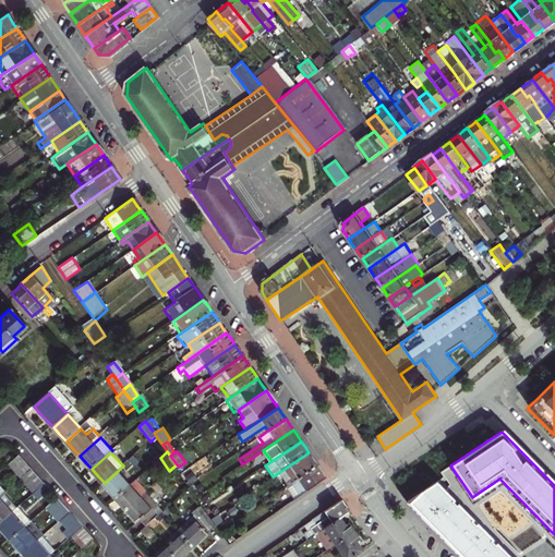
[(286,485),(317,464),(313,458),(309,452),(278,473),(286,485)]
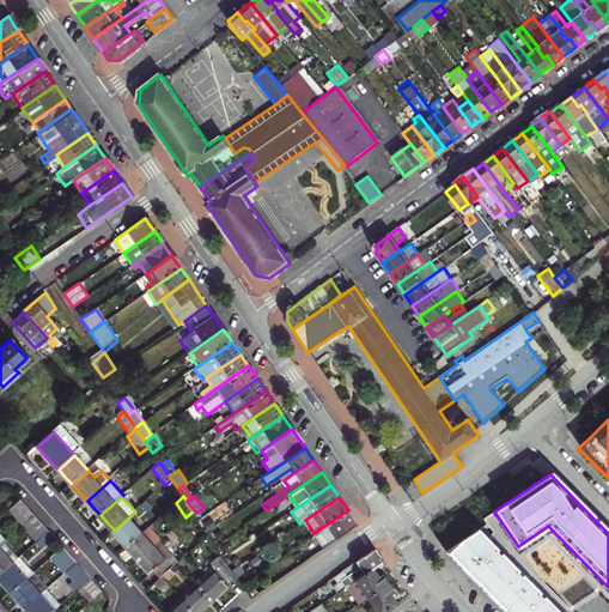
[(23,531),(37,517),(23,502),(8,515),(23,531)]
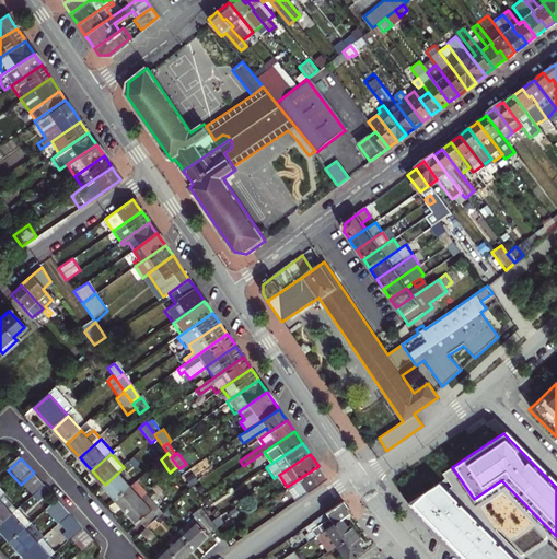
[(287,487),(296,500),(327,479),(323,473),(318,466),(287,487)]
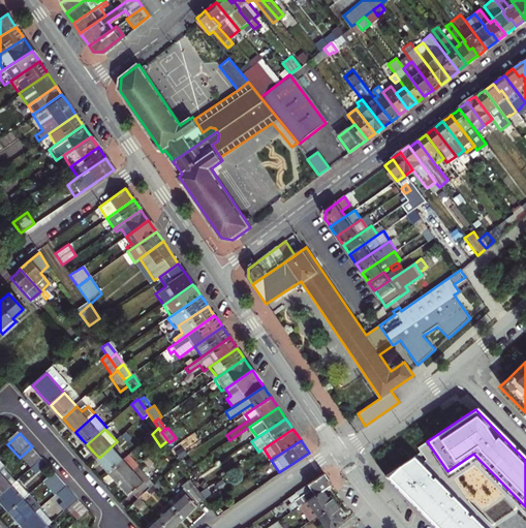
[(103,464),(111,471),(124,459),(113,445),(99,458),(103,464)]
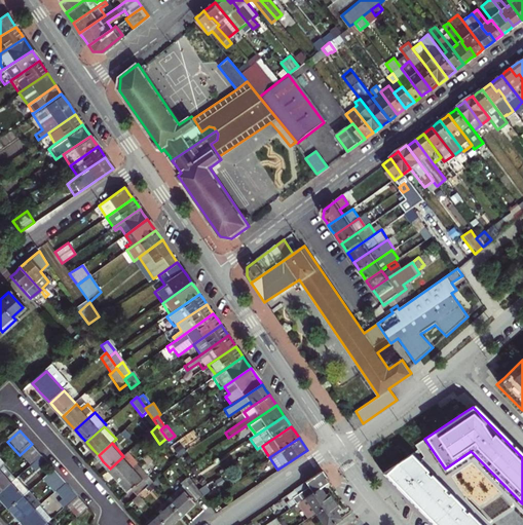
[(31,469),(44,457),(32,444),(20,455),(31,469)]
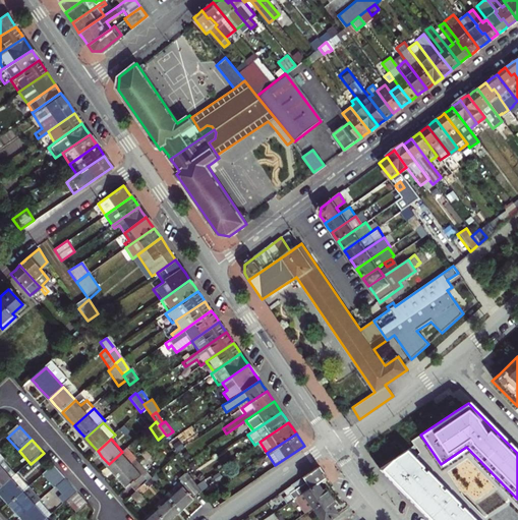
[(114,470),(119,475),(138,458),(128,447),(122,452),(109,464),(114,470)]
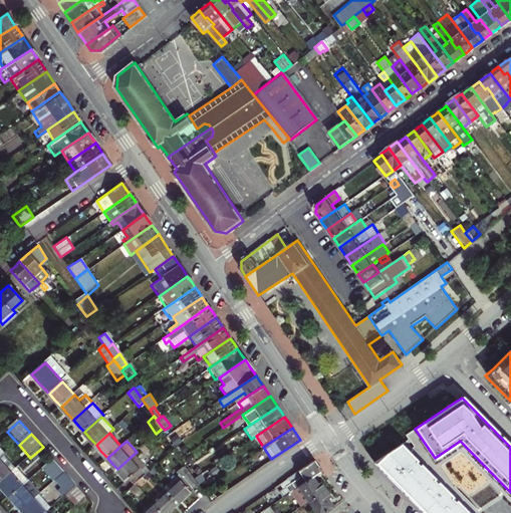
[(148,441),(143,446),(149,452),(154,448),(148,441)]
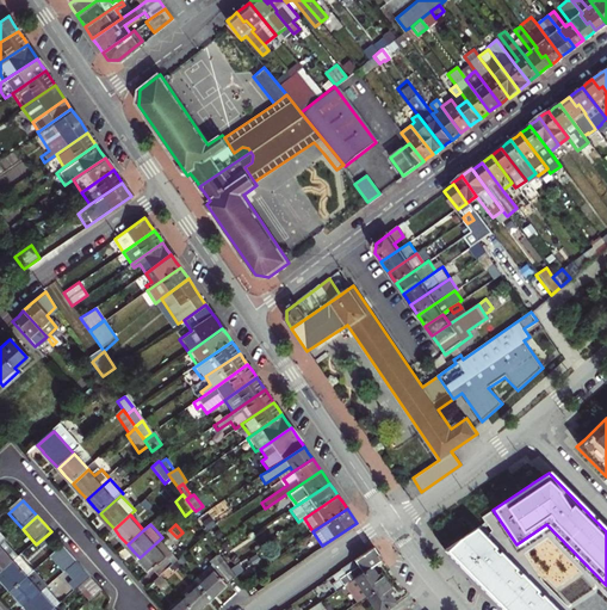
[(211,534),(216,541),(225,535),(220,528),(211,534)]
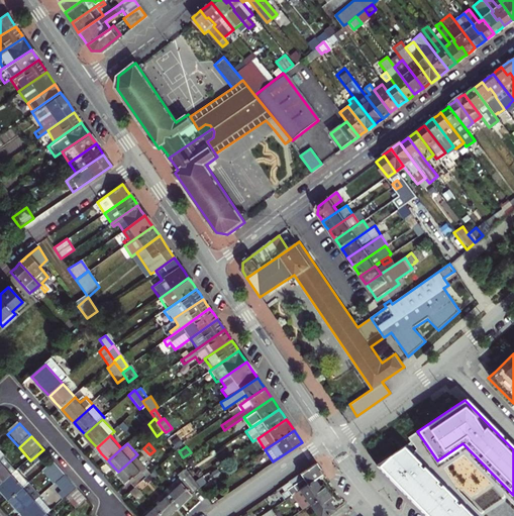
[(418,463),(402,447),(374,467),(422,515),(469,515),(422,468),(420,470),(416,465),(418,463)]
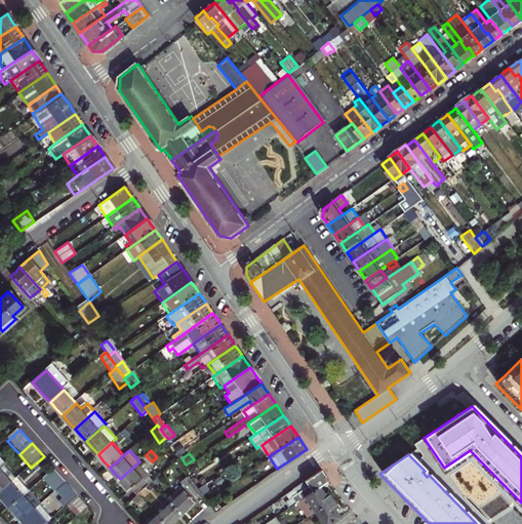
[(36,473),(48,461),(44,456),(31,468),(36,473)]
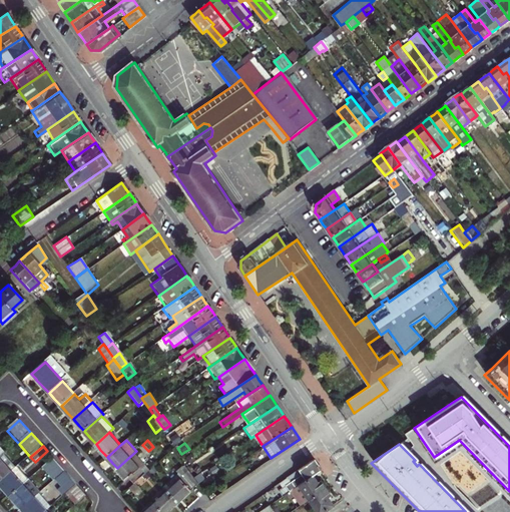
[(136,451),(117,468),(124,475),(127,479),(130,476),(135,482),(153,467),(137,450),(136,451)]
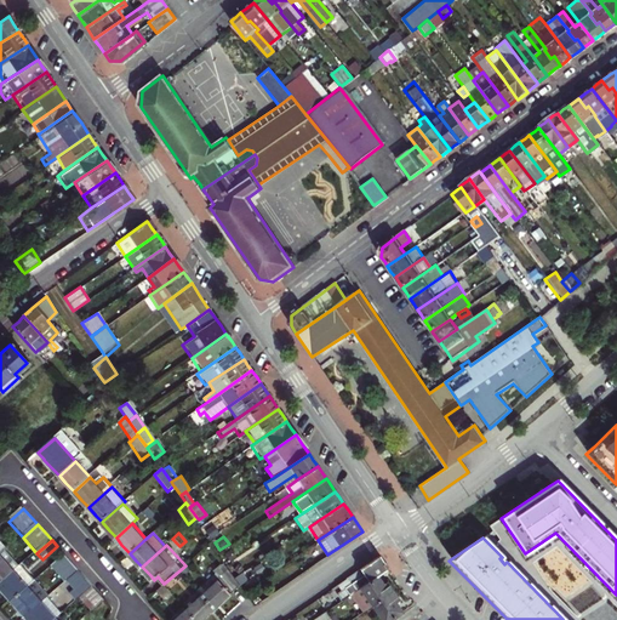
[(226,559),(228,563),(233,559),(229,552),(223,557),(226,559)]
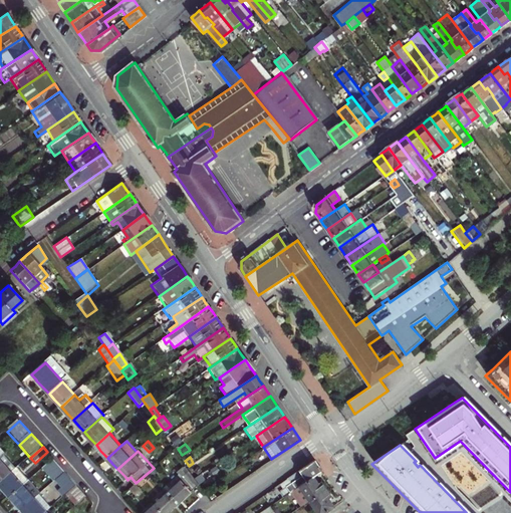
[(4,459),(0,462),(0,485),(15,472),(4,459)]
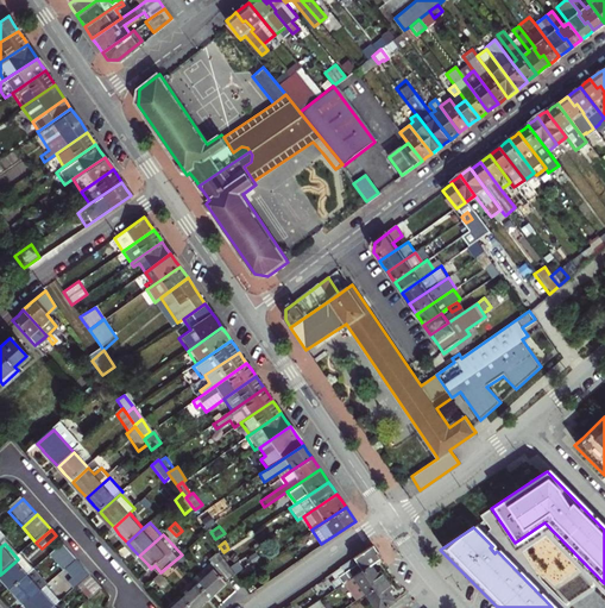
[(64,544),(52,556),(67,571),(79,559),(64,544)]
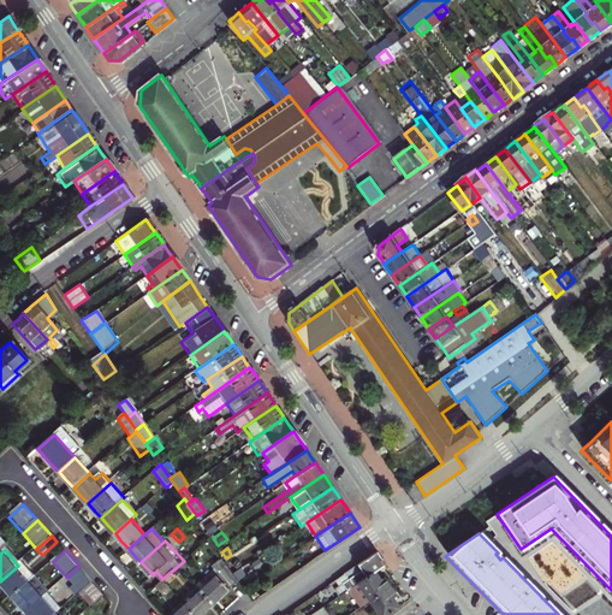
[(348,589),(374,571),(385,563),(379,556),(376,551),(344,573),(348,578),(332,589),(337,596),(348,589)]
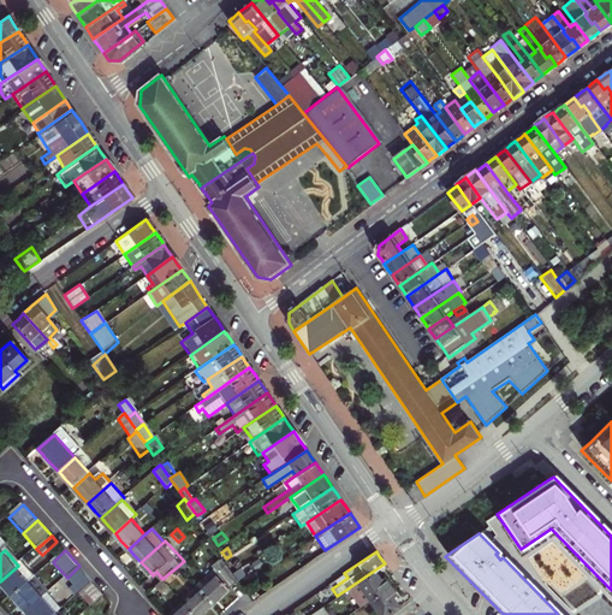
[(205,590),(218,603),(226,595),(239,583),(226,559),(224,555),(213,565),(214,567),(198,583),(205,590)]
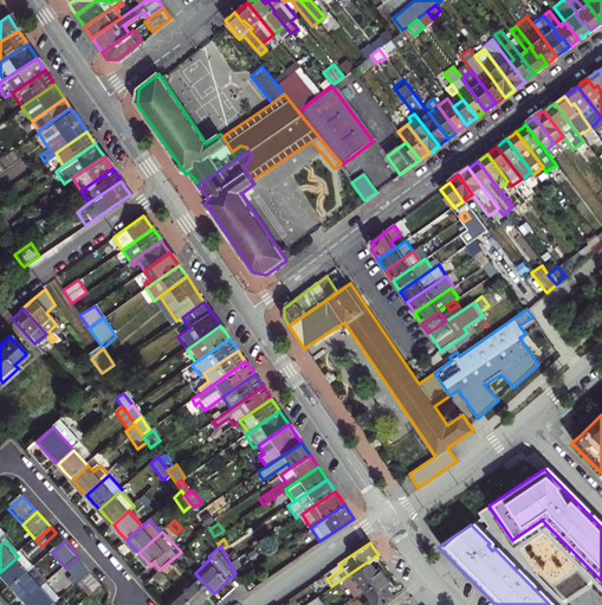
[(18,557),(0,572),(0,581),(2,584),(10,592),(32,572),(18,557)]
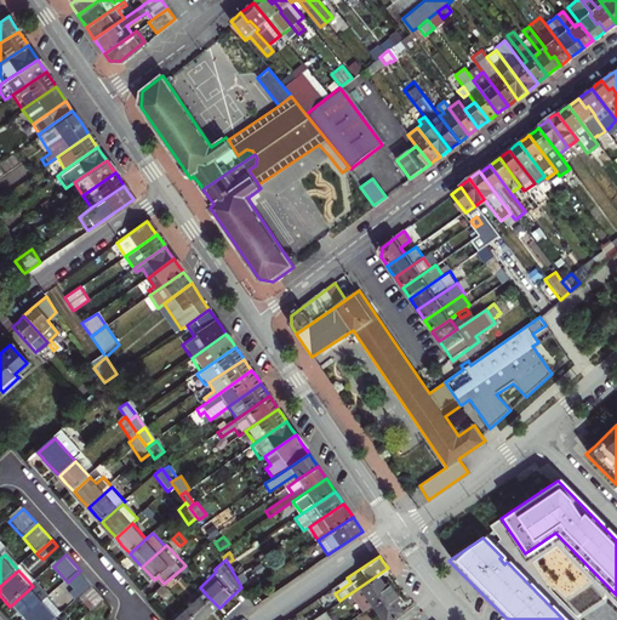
[(75,604),(79,599),(93,586),(80,570),(68,582),(66,584),(72,592),(68,596),(75,604)]
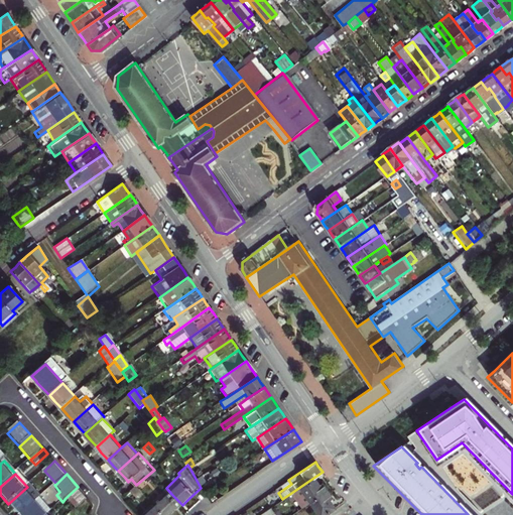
[(301,508),(309,502),(326,491),(323,487),(321,484),(317,486),(313,478),(291,493),(301,508)]
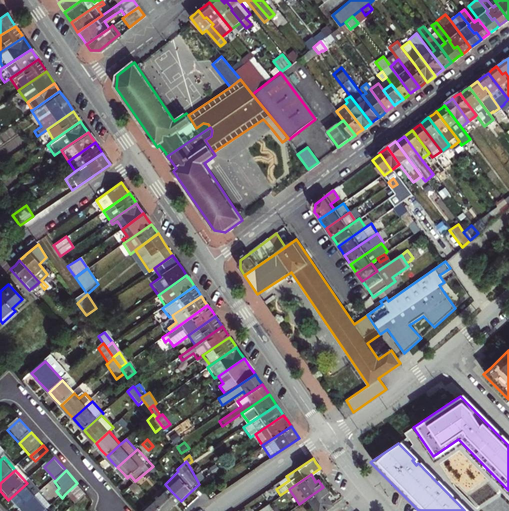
[(27,483),(8,500),(14,506),(18,510),(21,510),(38,496),(41,493),(29,480),(27,483)]
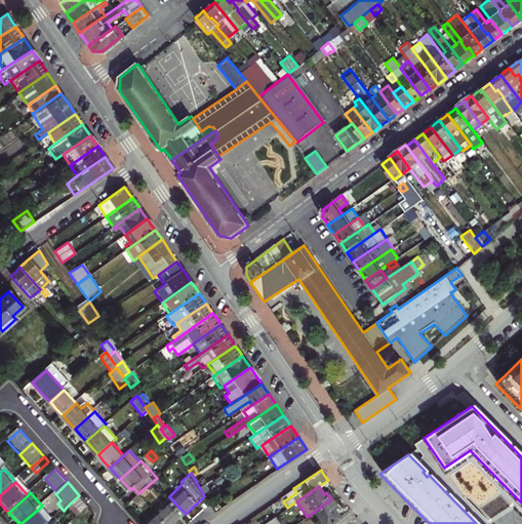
[(79,495),(67,507),(77,518),(89,506),(79,495)]
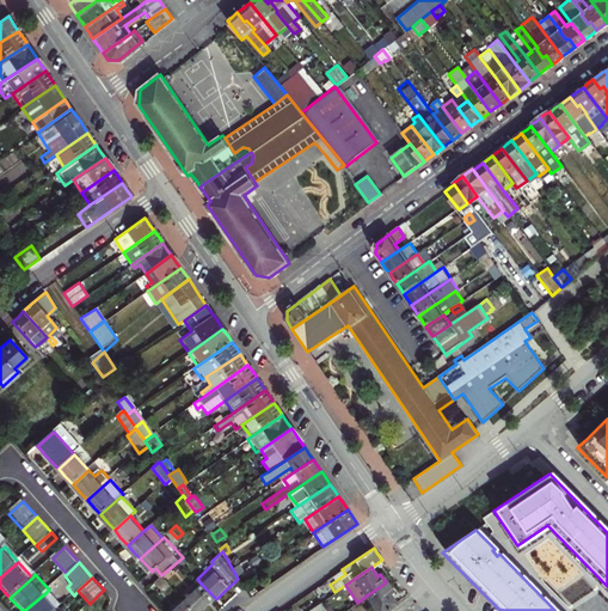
[(160,578),(149,587),(154,593),(158,588),(161,592),(167,586),(160,578)]
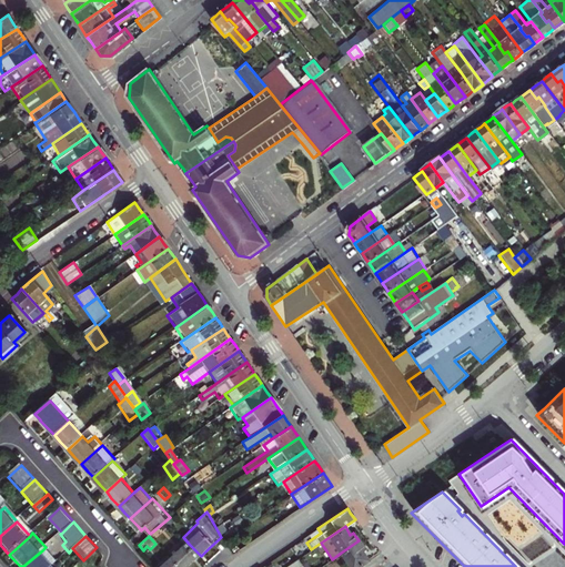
[(359,540),(341,553),(350,566),(357,566),(367,560),(362,552),(364,549),(362,545),(359,540)]
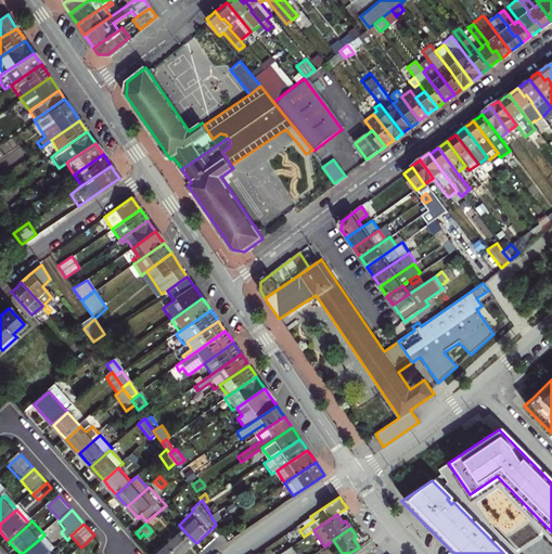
[(170,544),(178,553),(184,553),(189,550),(196,543),(184,531),(170,544)]
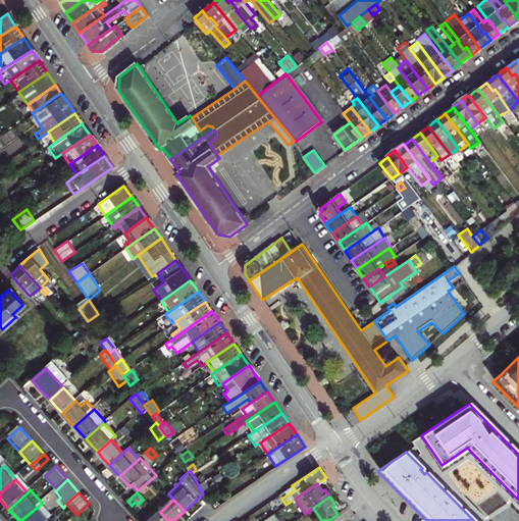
[(410,512),(402,502),(395,508),(403,518),(410,512)]
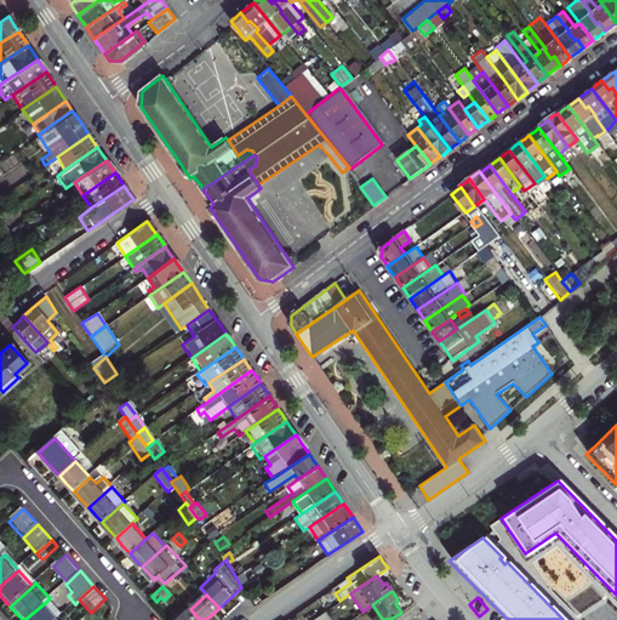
[(46,602),(26,619),(57,619),(61,616),(46,602)]
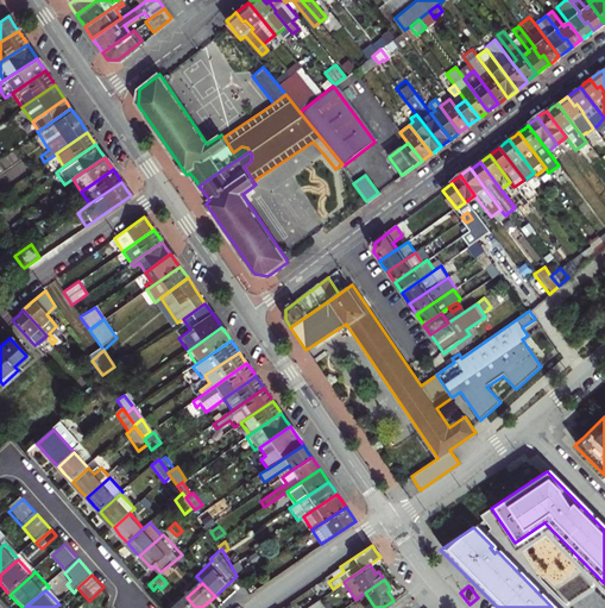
[(195,607),(187,597),(175,607),(195,607)]
